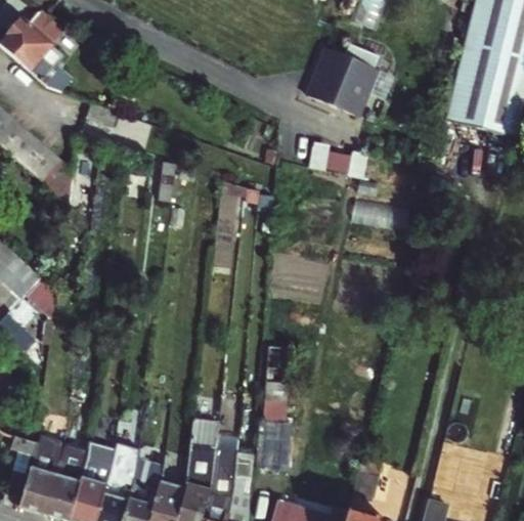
[(471,0),(442,120),(517,140),(523,107),(523,0),(471,0)]
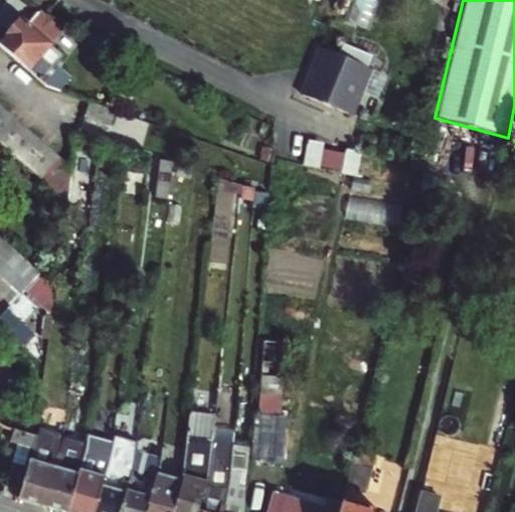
[(39,12),(62,33),(69,23),(40,9),(39,12)]
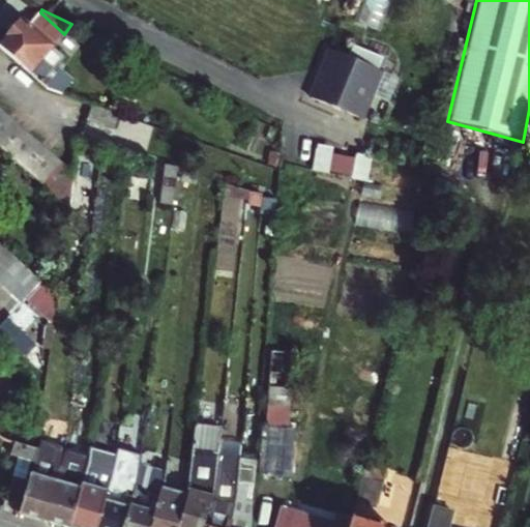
[(52,47),(64,34),(40,12),(29,25),(21,18),(0,40),(0,46),(46,86),(59,91),(68,79),(69,77),(61,70),(57,66),(64,58),(52,47)]
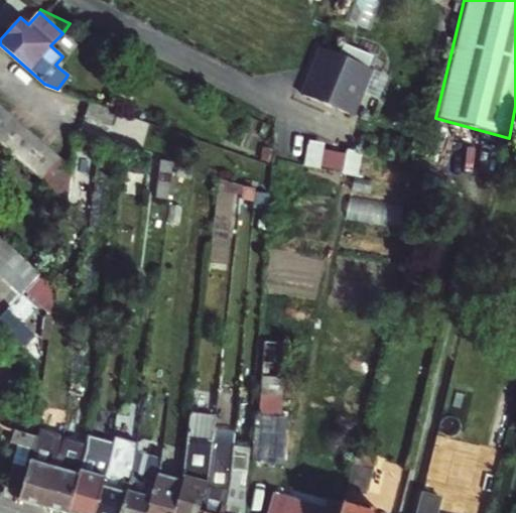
[(301,93),(346,112),(350,103),(355,105),(362,89),(357,87),(366,66),(319,46),(310,69),(311,69),(301,93)]
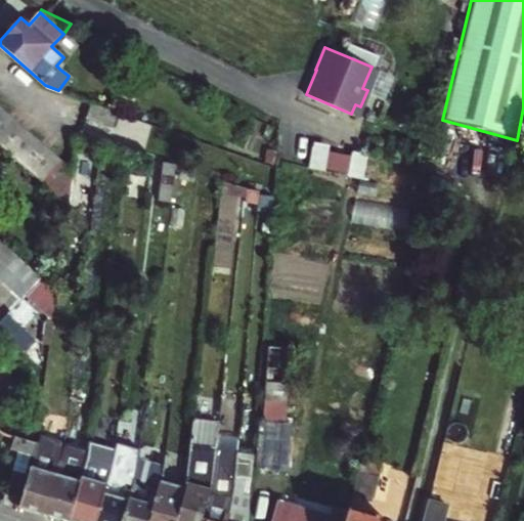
[(91,101),(86,115),(112,124),(117,111),(91,101)]
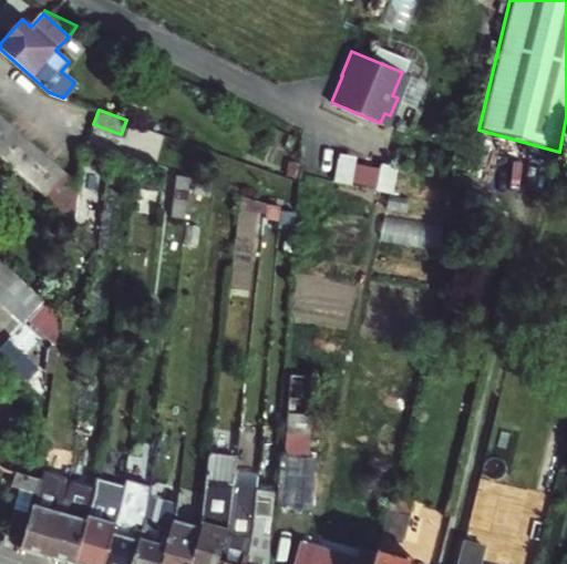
[(0,118),(0,155),(7,162),(74,217),(78,185),(0,118)]
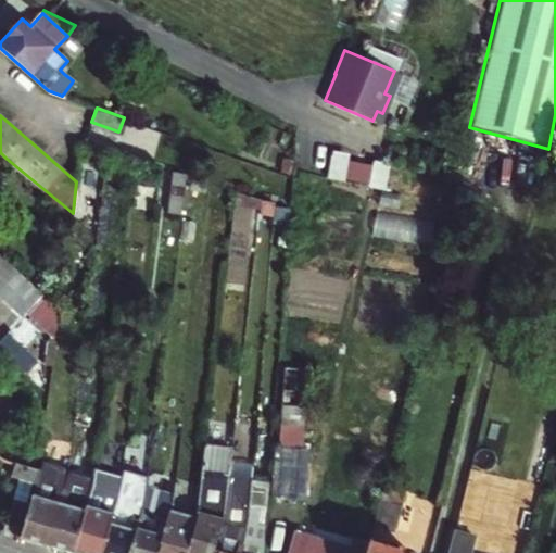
[(248,129),(242,145),(256,150),(262,135),(248,129)]
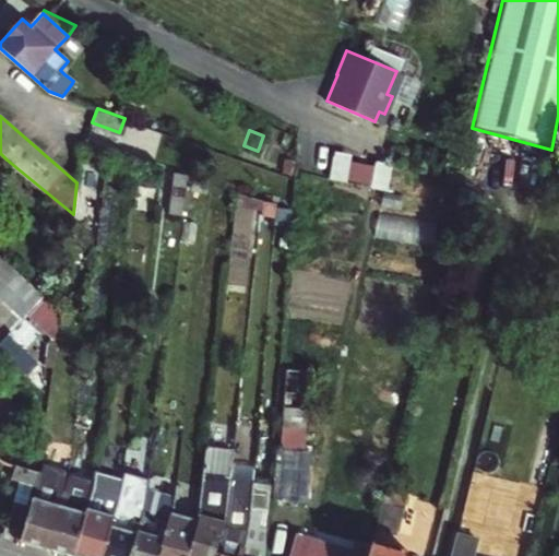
[(335,179),(394,180),(395,155),(336,153),(335,179)]
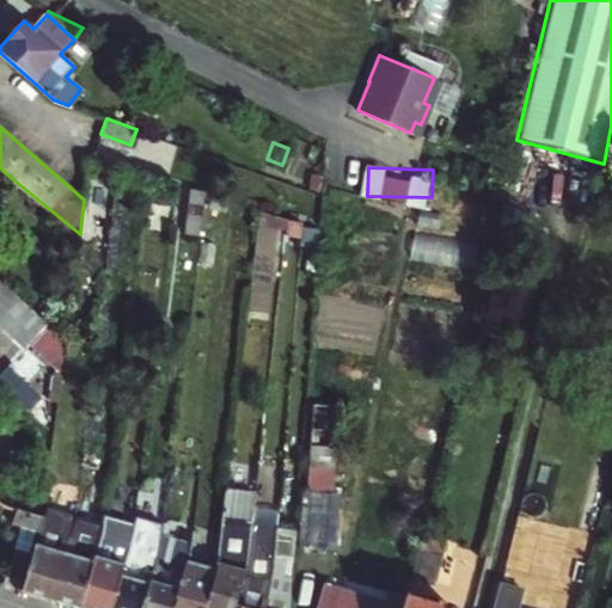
[(159,216),(173,217),(177,192),(163,190),(164,183),(148,182),(146,202),(160,203),(159,216)]
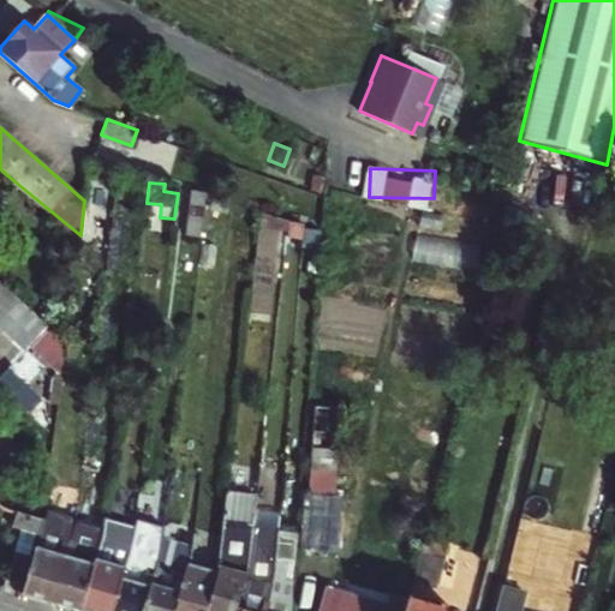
[(202,196),(178,193),(174,219),(198,221),(202,196)]
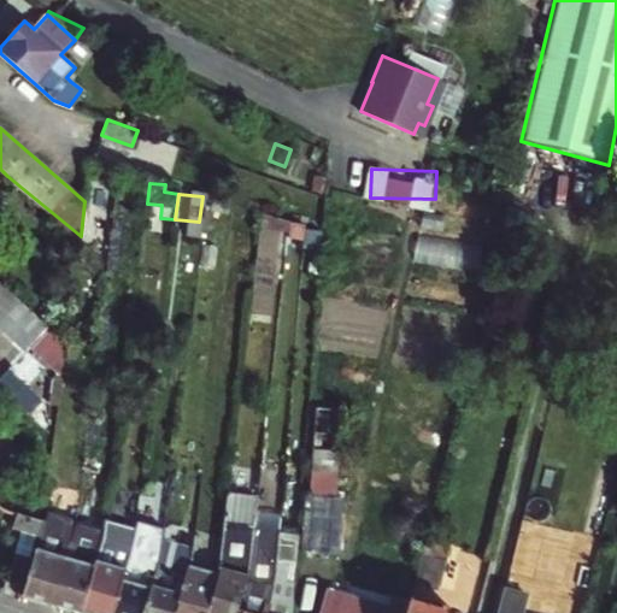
[(304,228),(303,245),(319,247),(321,230),(304,228)]
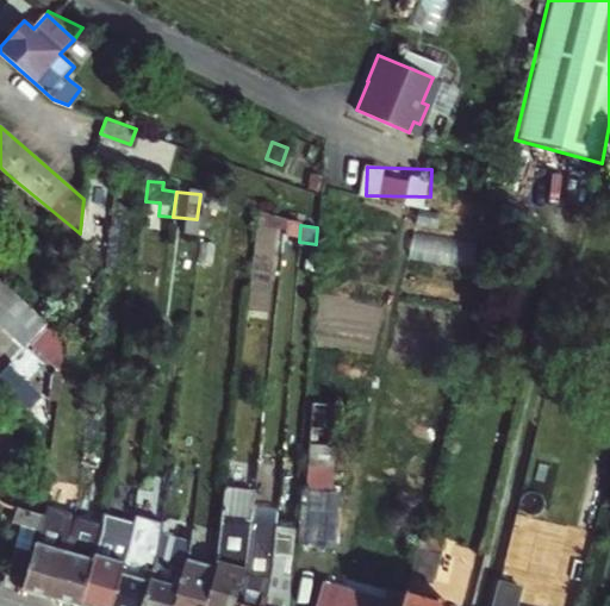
[(477,257),(478,235),(415,231),(414,254),(477,257)]
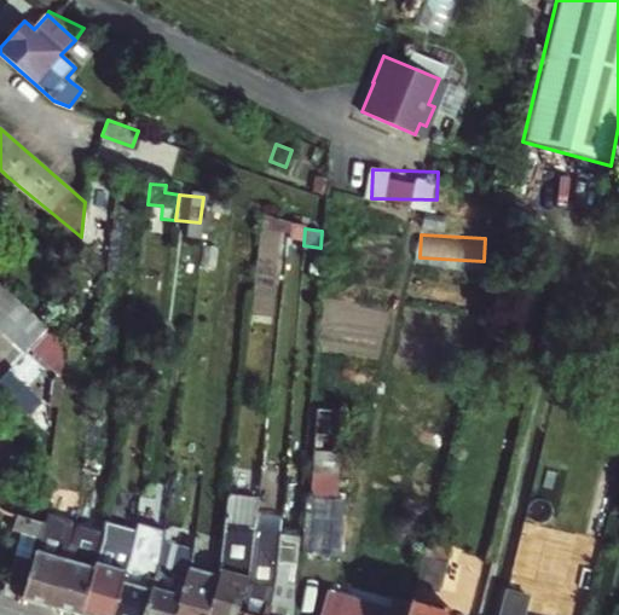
[(0,307),(13,294),(3,284),(0,286),(0,307)]
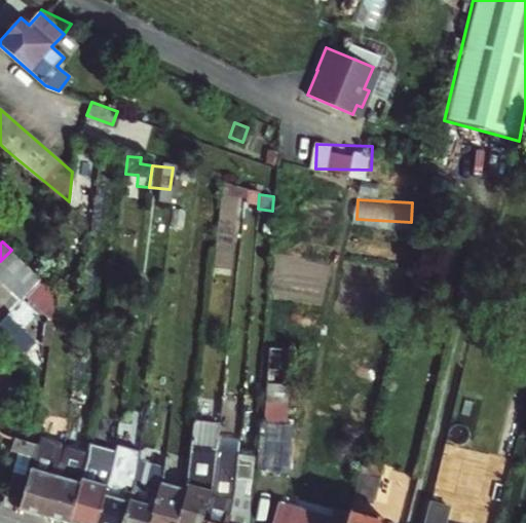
[(22,259),(11,250),(0,261),(0,275),(3,278),(22,259)]
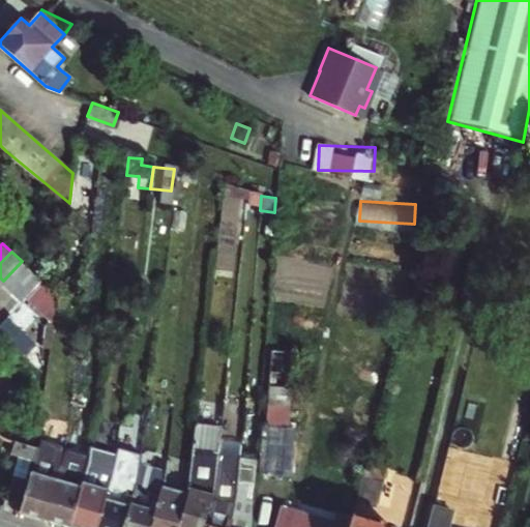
[(13,290),(32,269),(22,261),(3,281),(13,290)]
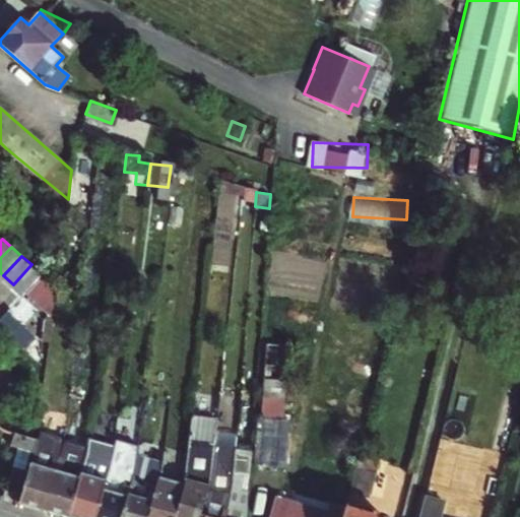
[(13,284),(21,293),(41,273),(31,264),(13,284)]
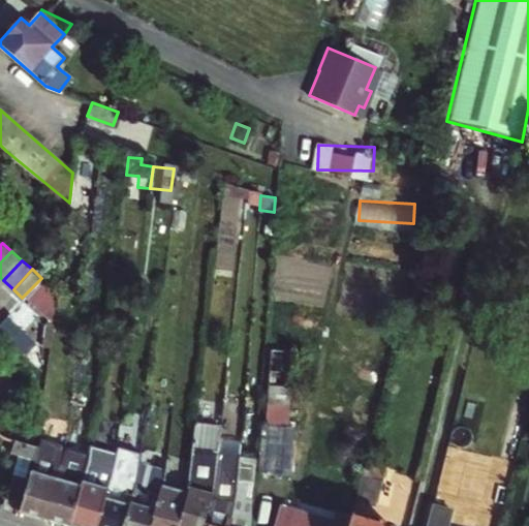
[(297,348),(275,347),(270,422),(292,423),(297,348)]
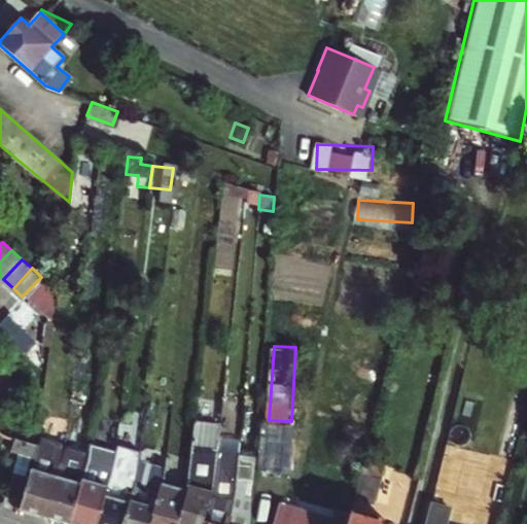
[(221,424),(195,421),(191,448),(218,451),(221,424)]
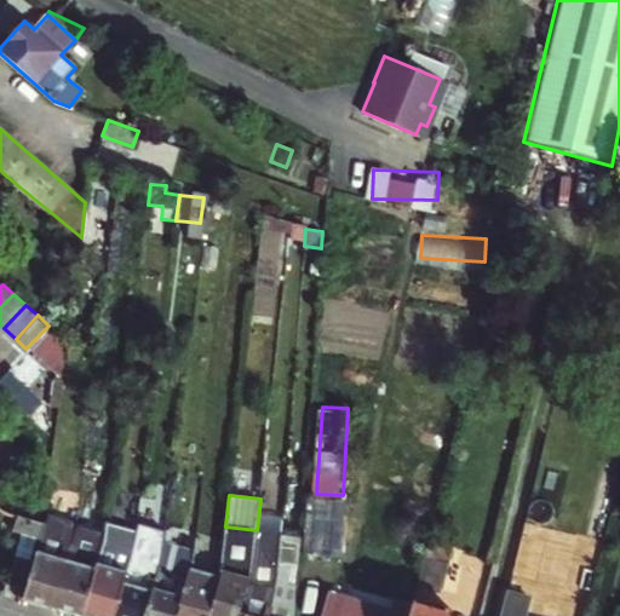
[(309,498),(305,551),(343,553),(346,500),(309,498)]
